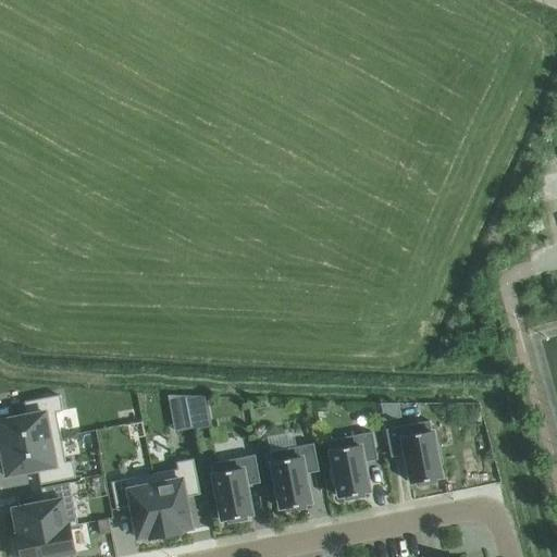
[(206,425),(203,394),(187,395),(188,425),(206,425)]
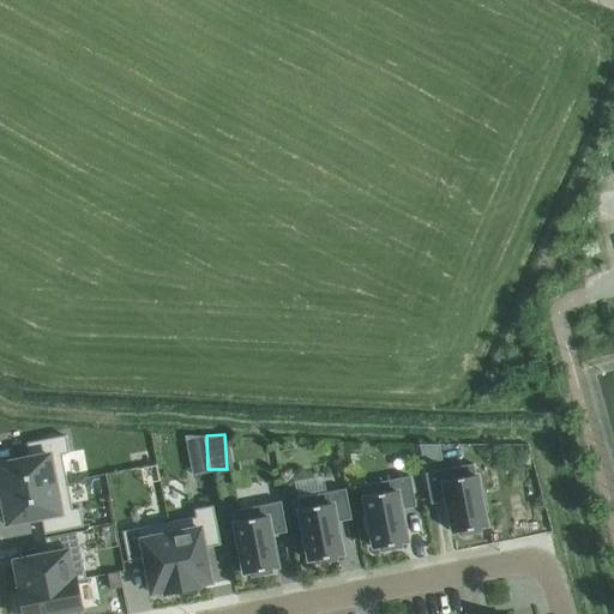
[(0,494),(66,482),(60,455),(67,453),(65,437),(26,444),(29,458),(0,464),(0,494)]
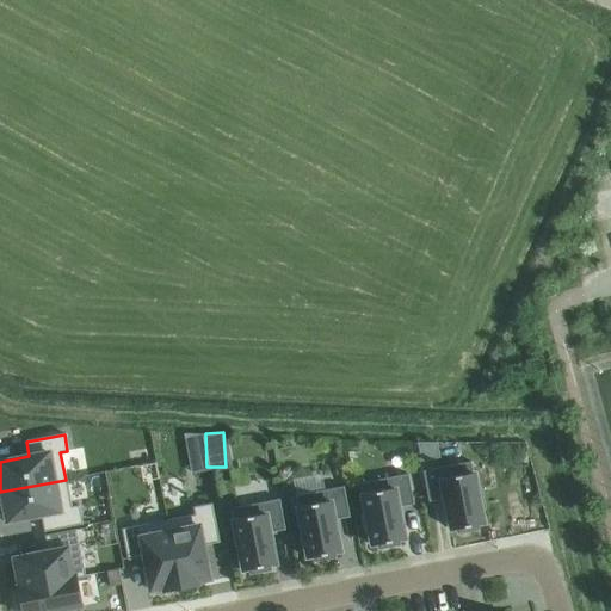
[(436,443),(417,443),(420,462),(439,458),(436,443)]
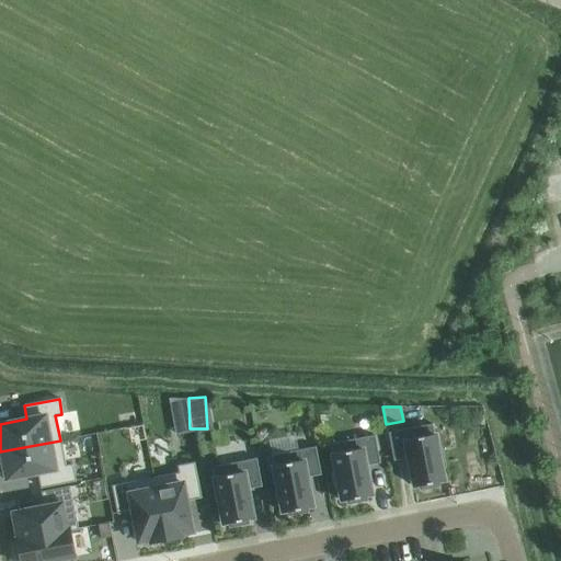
[(420,487),(420,490),(437,485),(437,482),(443,481),(439,466),(443,466),(439,449),(437,449),(432,424),(388,433),(393,460),(408,458),(413,488),(420,487)]
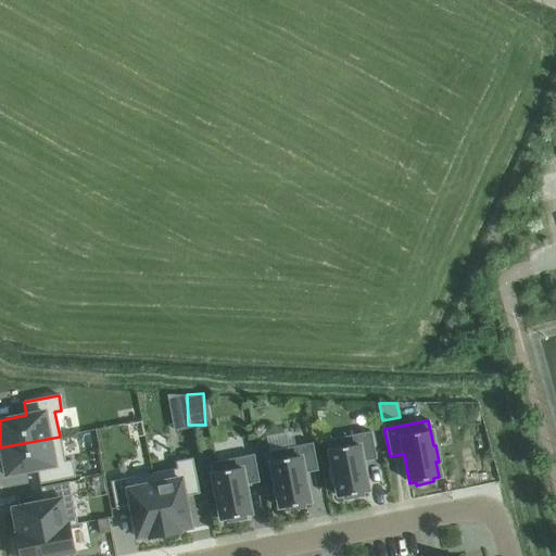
[(370,431),(327,440),(338,497),(344,495),(344,498),(362,495),(362,492),(367,491),(362,462),(376,459),(370,431)]
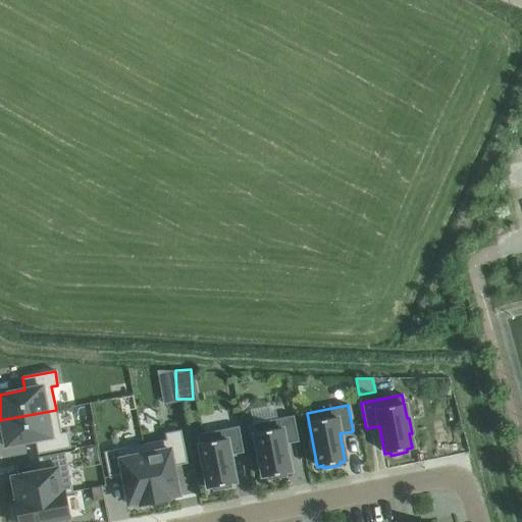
[(56,410),(0,420),(0,431),(1,435),(3,435),(5,446),(35,440),(38,454),(69,448),(66,432),(60,433),(56,410)]
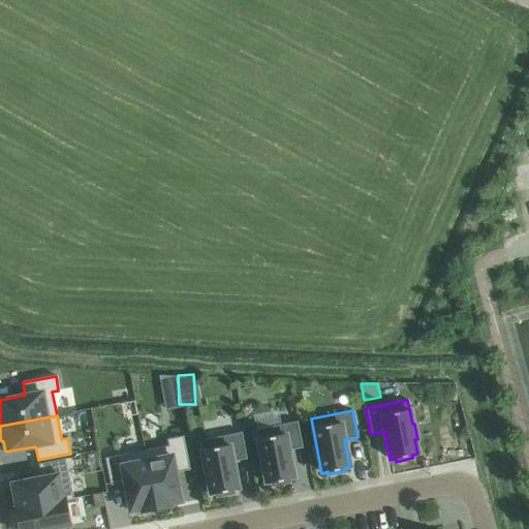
[(293,478),(288,450),(302,447),(297,422),(255,430),(266,484),(272,483),(272,486),(288,483),(288,479),(293,478)]
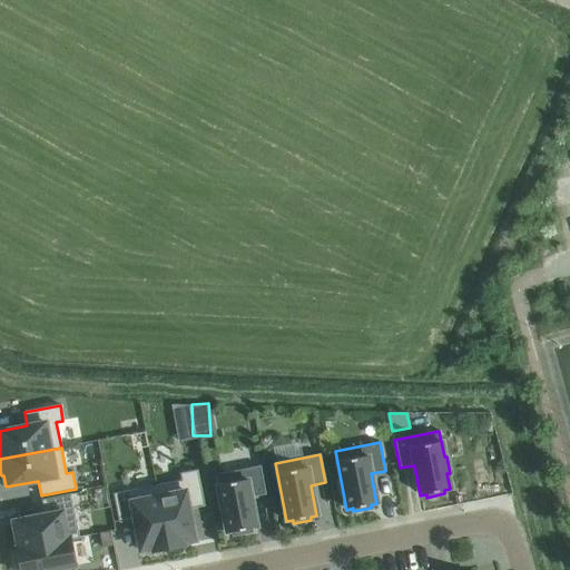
[(226,533),(233,532),(233,536),(251,531),(251,528),(256,527),(251,498),(265,494),(259,465),(215,474),(226,533)]
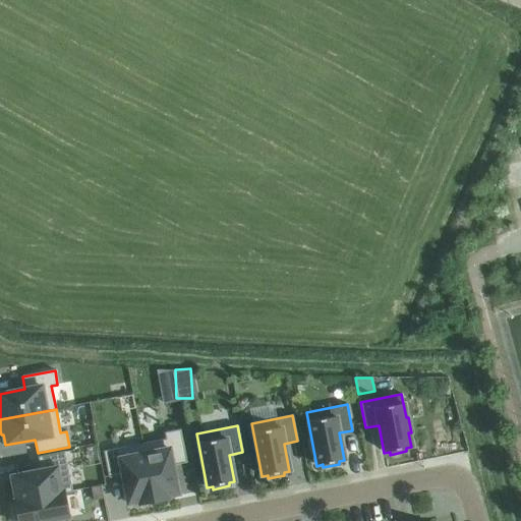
[(166,440),(142,444),(154,501),(168,498),(167,496),(178,494),(172,465),(186,462),(180,429),(165,432),(166,440)]
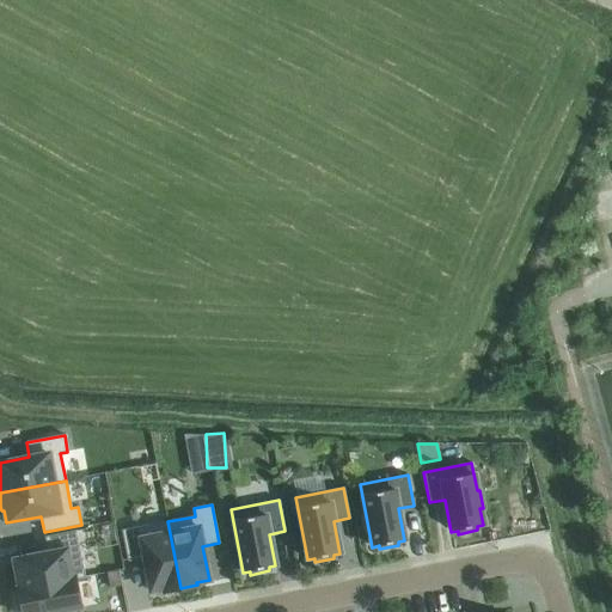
[(167,521),(122,530),(128,561),(144,557),(151,592),(163,589),(164,592),(181,588),(167,521)]
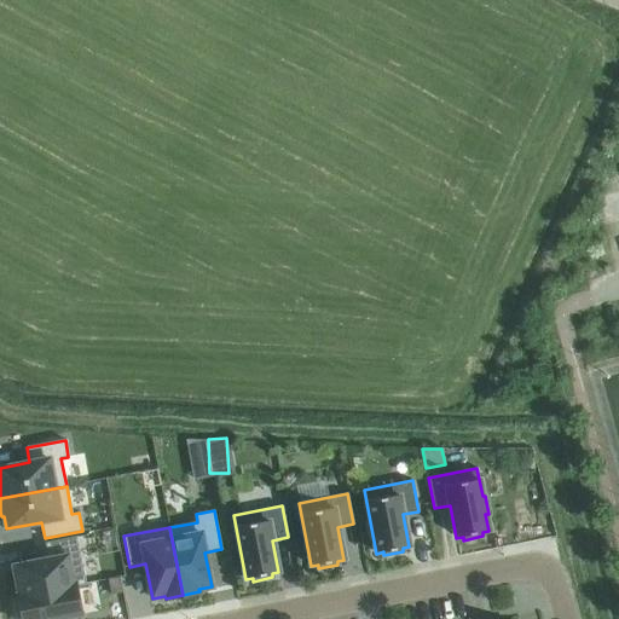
[(48,559),(13,566),(19,595),(19,596),(75,585),(75,586),(86,584),(76,537),(45,543),(48,559)]
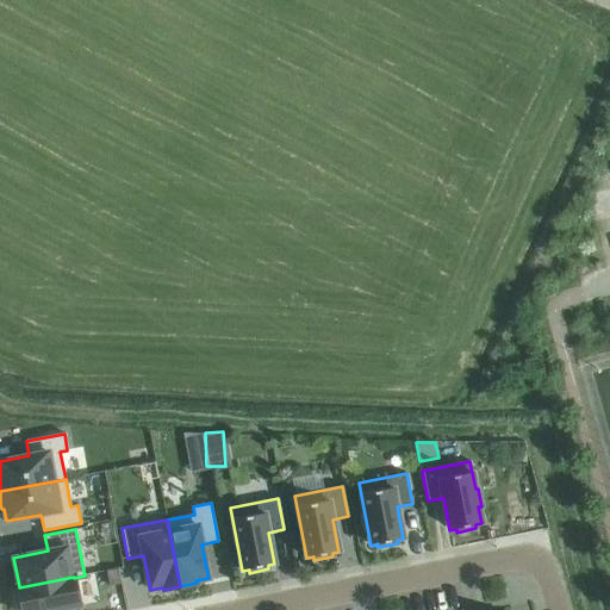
[(118,568),(106,571),(109,586),(120,584),(118,568)]
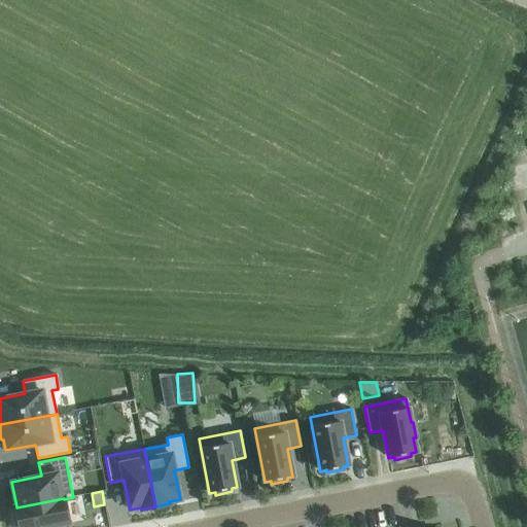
[(16,506),(15,506),(19,526),(48,526),(69,523),(64,499),(64,498),(16,507),(16,506)]
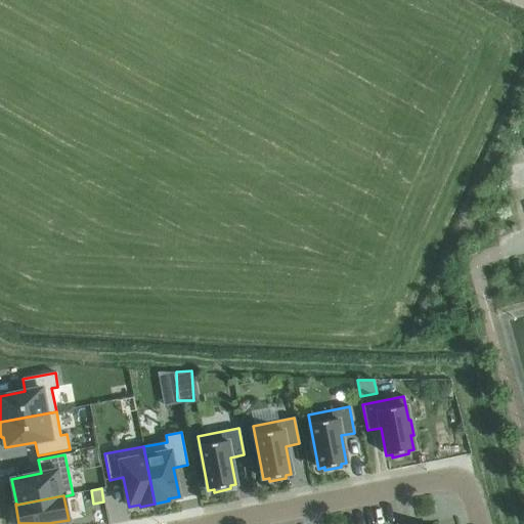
All buildings are outlined.
